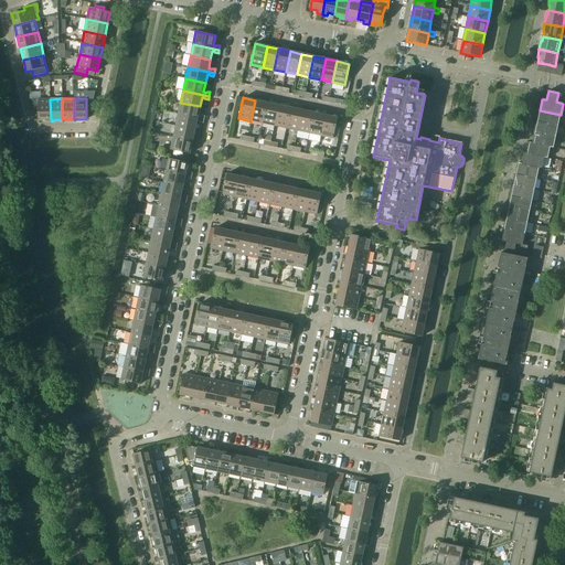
[(50,99),(38,99),(32,99),(32,110),(38,110),(39,120),(51,120),(50,99)]
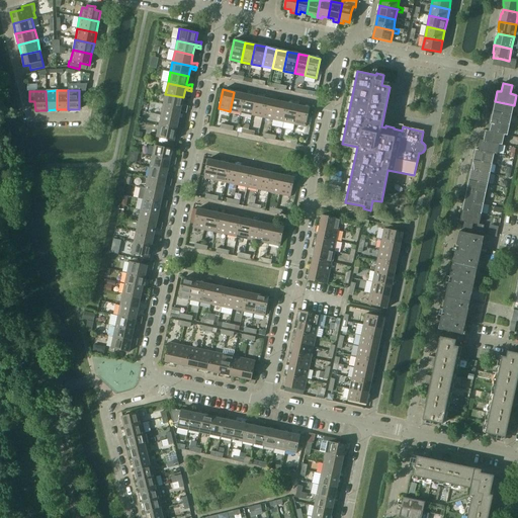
[(245,94),(234,92),(230,111),(241,113),(245,94)]
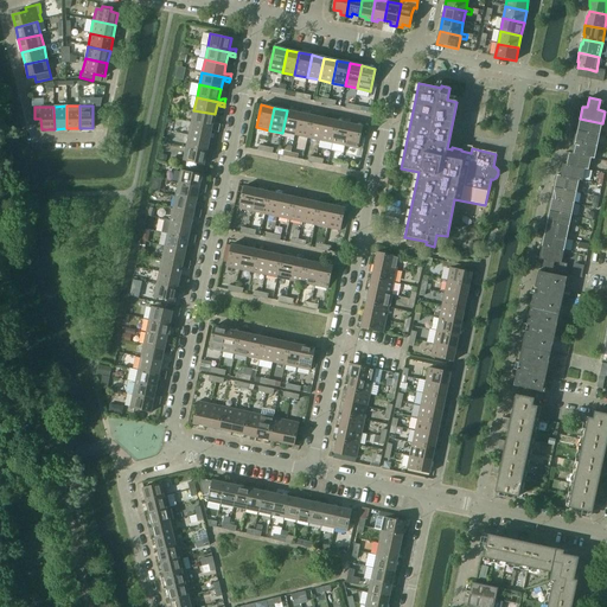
[(215,114),(193,110),(191,122),(219,129),(219,125),(216,123),(215,125),(212,125),(215,114)]
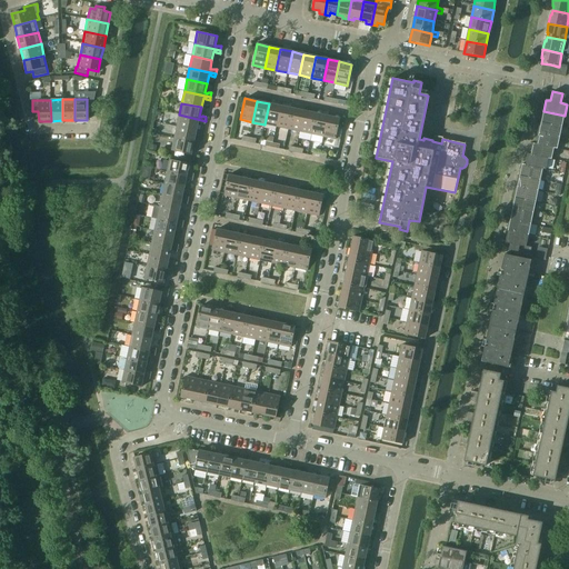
[(280,106),(269,103),(265,125),(276,127),(280,106)]
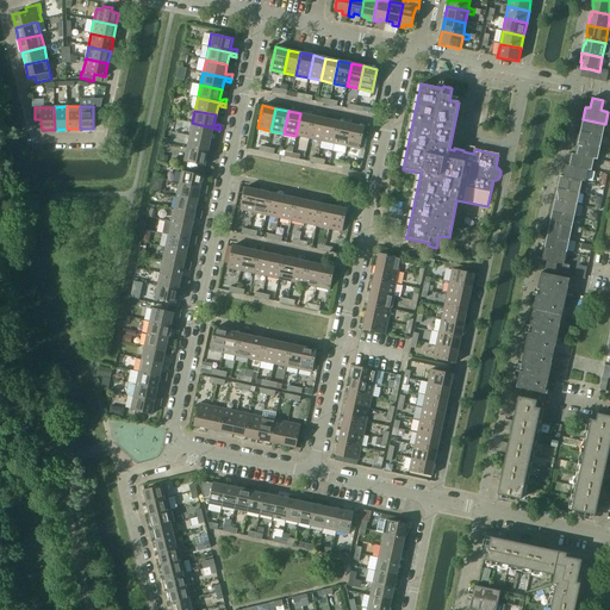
[(313,117),(302,113),(300,113),(296,136),(309,138),(313,117)]
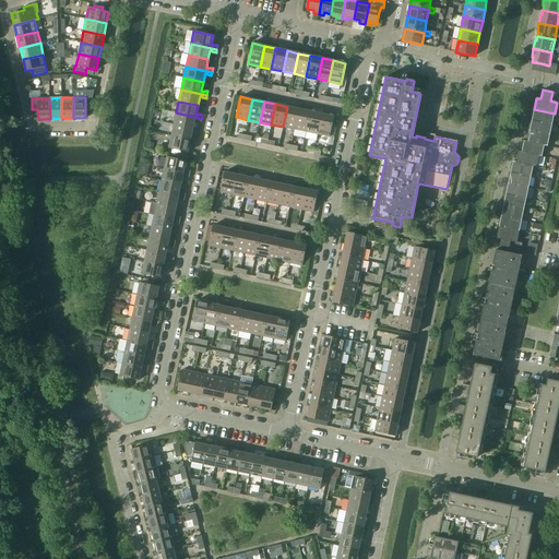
[(298,109),(287,107),(283,127),(294,130),(298,109)]
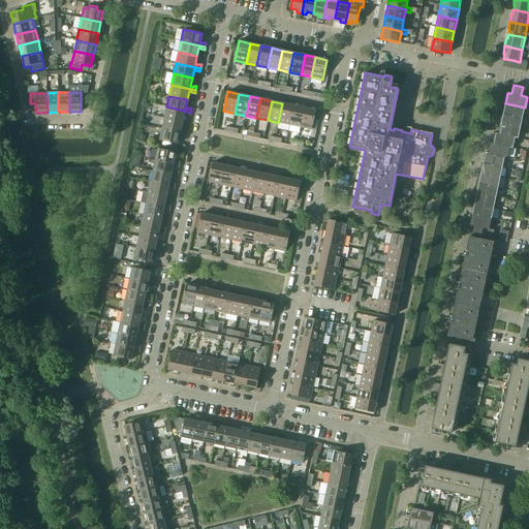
[(293,105),(283,103),(282,103),(278,123),(289,125),(293,105)]
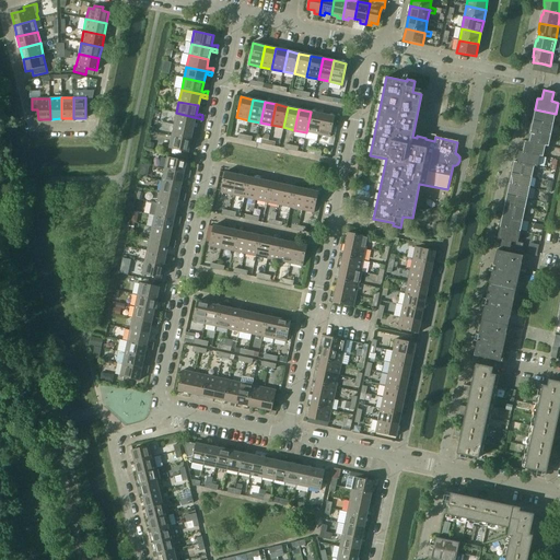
[(535,109),(534,113),(533,113),(532,120),(552,125),(556,114),(535,109)]
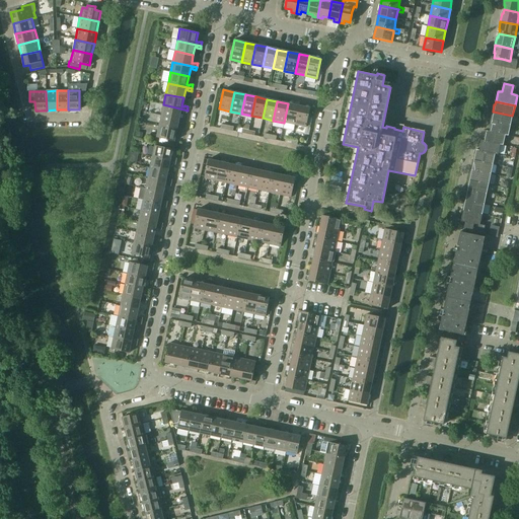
[(299,105),(288,103),(284,123),(295,125),(299,105)]
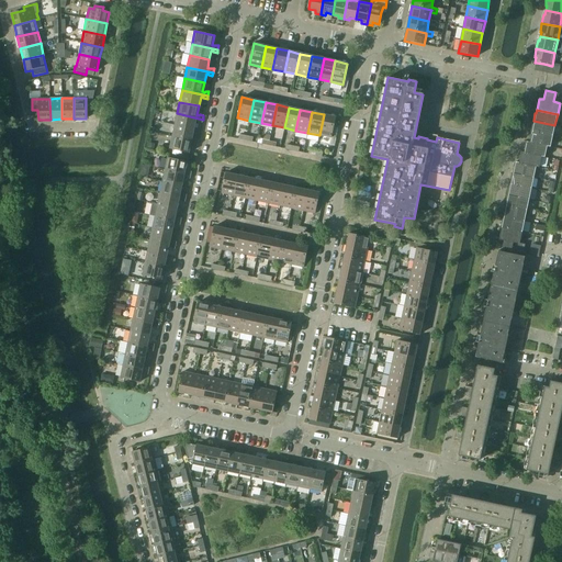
[(203,120),(177,113),(175,125),(194,130),(195,121),(198,121),(199,122),(202,123),(203,120)]
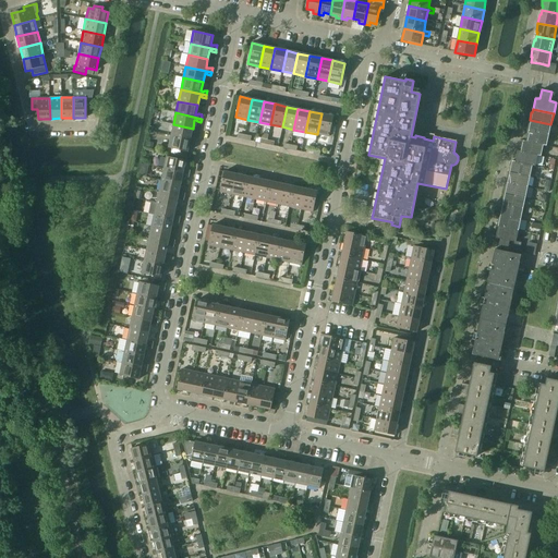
[(334,117),(322,113),(317,134),(329,136),(334,117)]
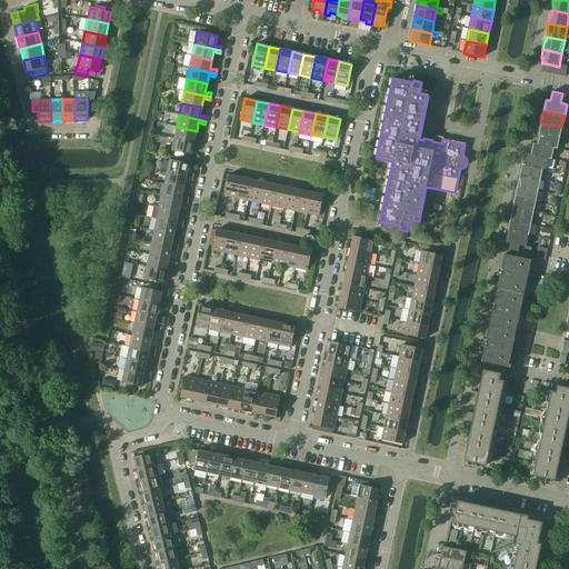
[(561,127),(540,122),(538,130),(539,130),(539,133),(559,138),(561,127)]
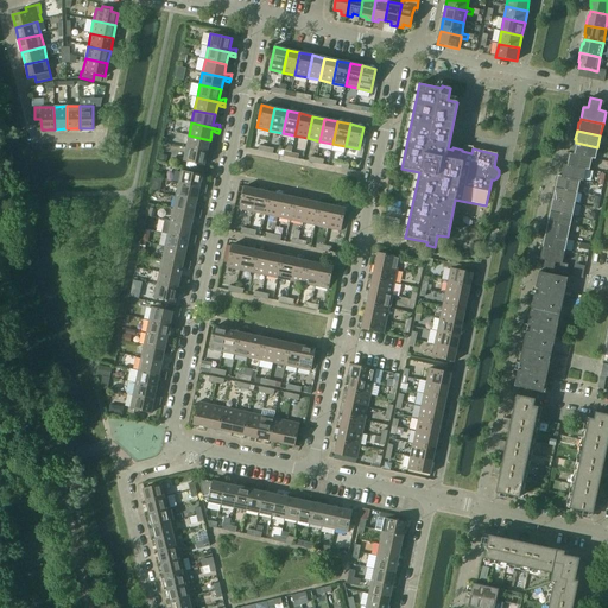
[(210,140),(189,135),(187,149),(214,154),(215,150),(211,150),(210,150),(208,150),(210,140)]
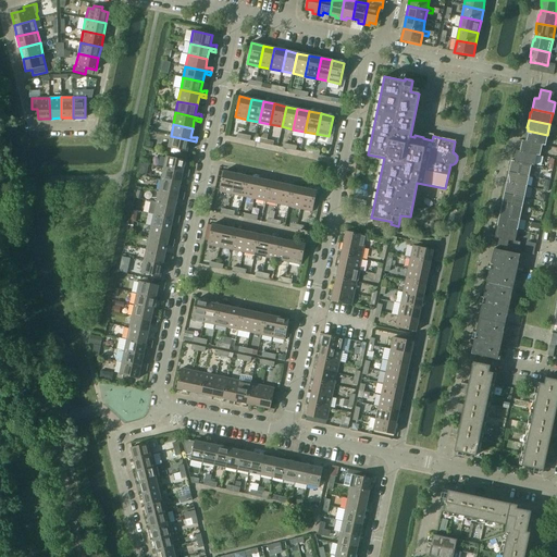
[(528,131),(527,134),(525,134),(523,140),(523,141),(542,145),(542,146),(545,146),(547,135),(528,131)]
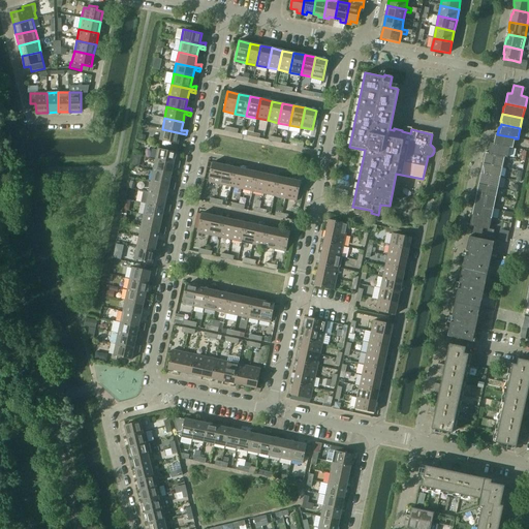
[(186,134),(162,129),(159,141),(178,145),(180,135),(182,135),(182,136),(185,137),(186,134)]
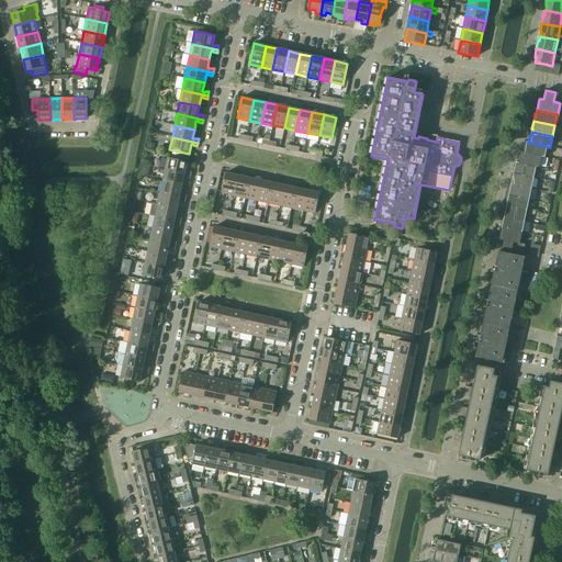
[(527,142),(526,145),(525,145),(523,153),(541,157),(544,158),(547,147),(547,146),(528,143),(528,142),(527,142)]
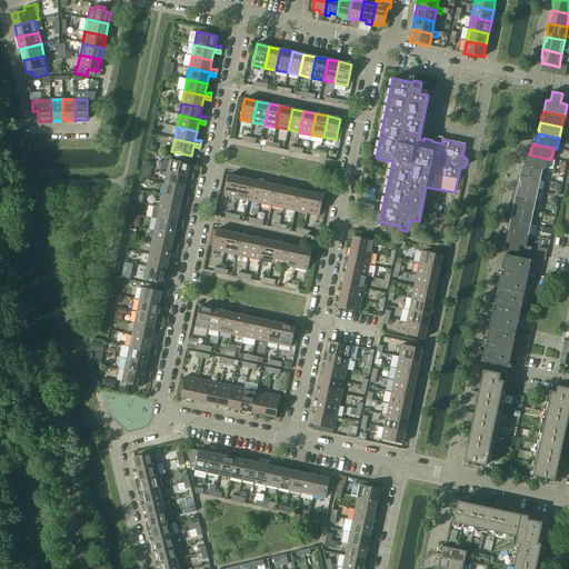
[(528,153),(527,158),(526,158),(523,165),(542,169),(546,170),(548,159),(529,155),(528,153)]
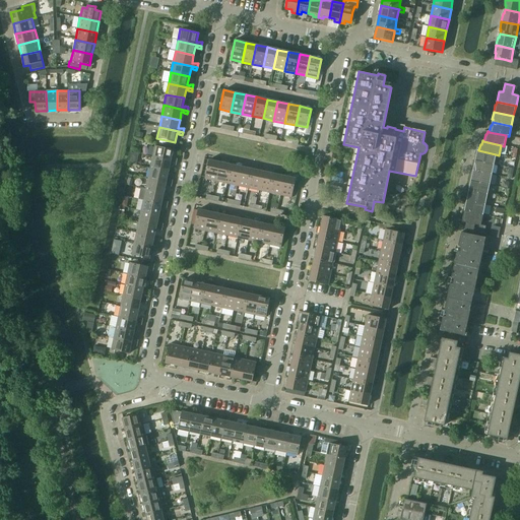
[(173,149),(154,146),(152,157),(177,163),(177,158),(174,158),(173,159),(171,158),(173,149)]
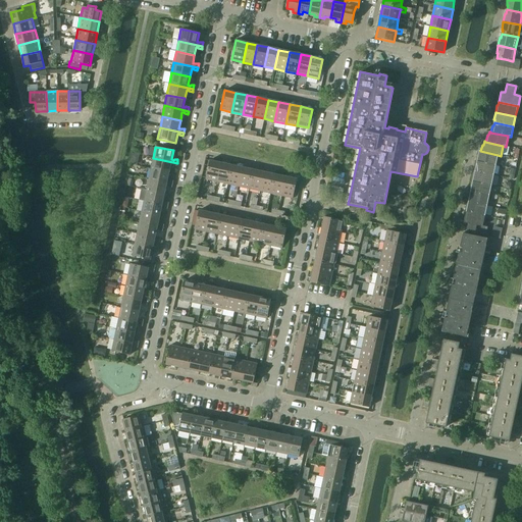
[(479,151),(478,154),(477,154),(475,161),(496,165),(498,155),(480,151),(479,151)]
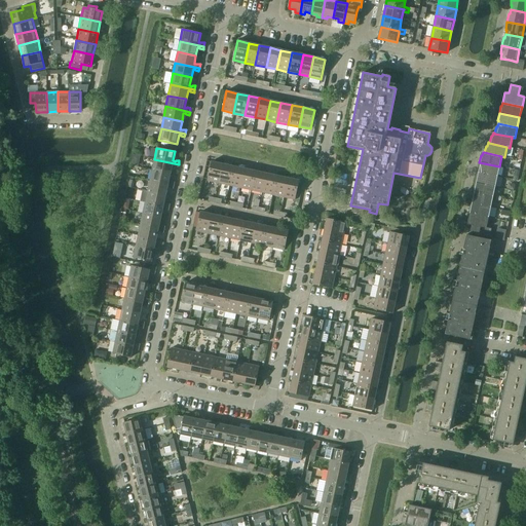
[(179,164),(154,159),(152,170),(171,174),(172,165),(174,165),(175,166),(178,167),(179,164)]
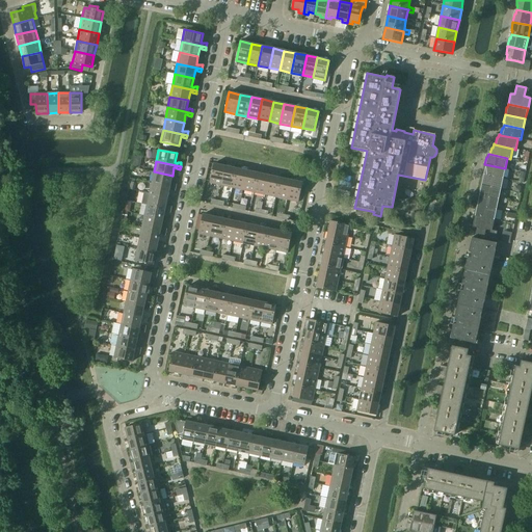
[(224,166),(213,163),(209,183),(220,186),(224,166)]
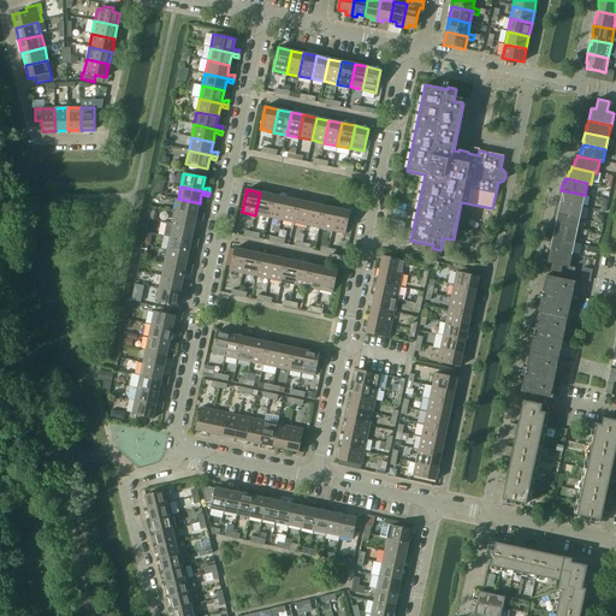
[(585,195),(561,190),(560,199),(561,199),(560,202),(582,207),(585,195)]
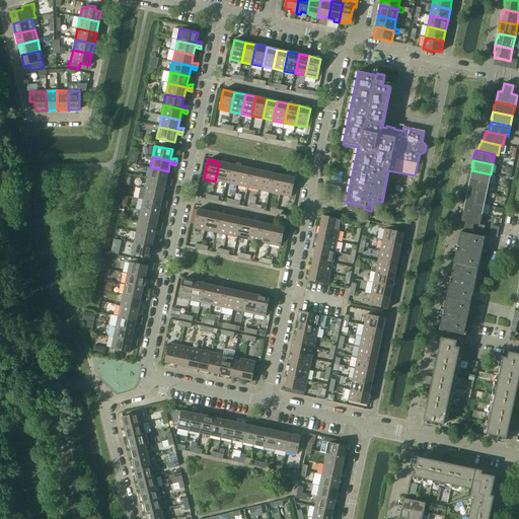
[(230,164),(220,162),(219,162),(215,181),(226,183),(230,164)]
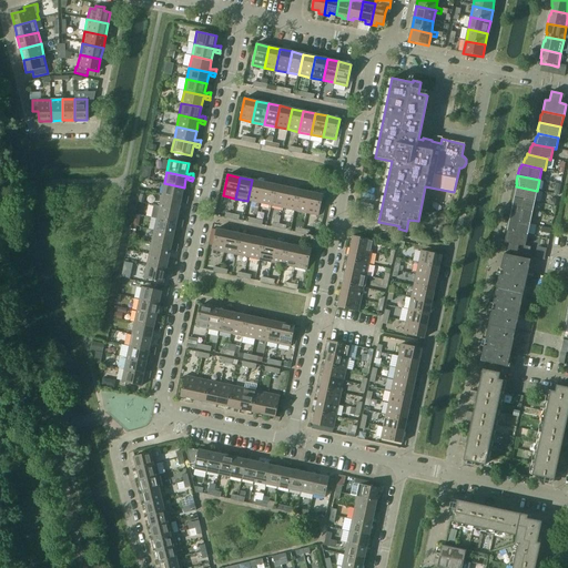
[(264,182),(252,180),(247,201),(260,203),(264,182)]
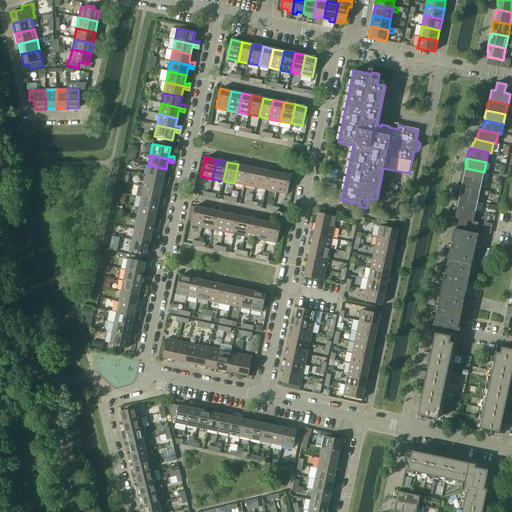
[(248,167),(238,164),(234,183),(244,185),(248,167)]
